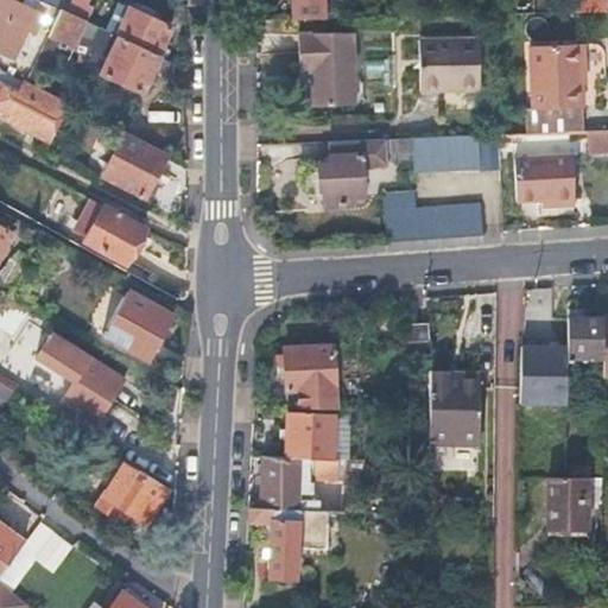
[(0,0),(0,37),(0,38),(0,51),(17,59),(29,31),(36,35),(44,17),(17,4),(18,0),(0,0)]
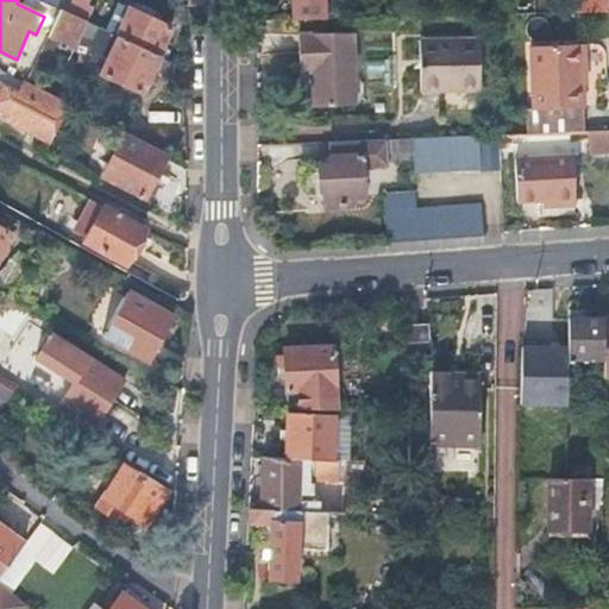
[(89,0),(74,0),(68,13),(82,19),(89,0)]
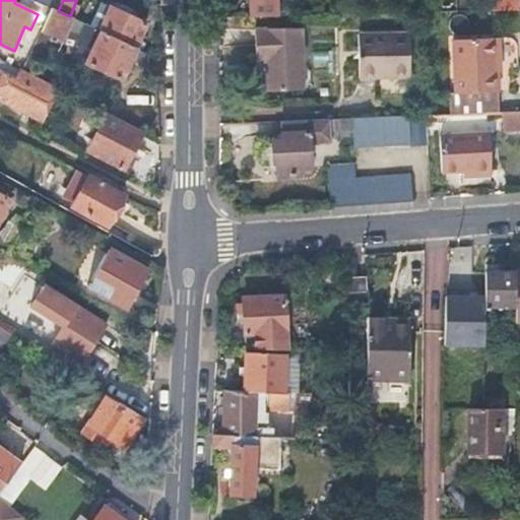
[(250,0),(251,17),(276,17),(275,0),(250,0)]
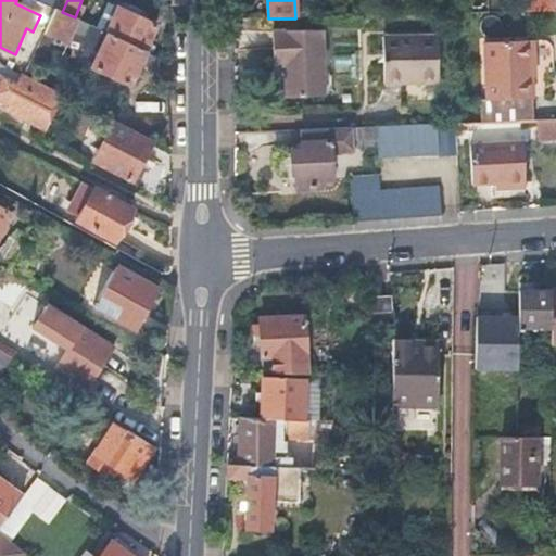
[(552,0),(517,0),(518,14),(553,14),(552,0)]
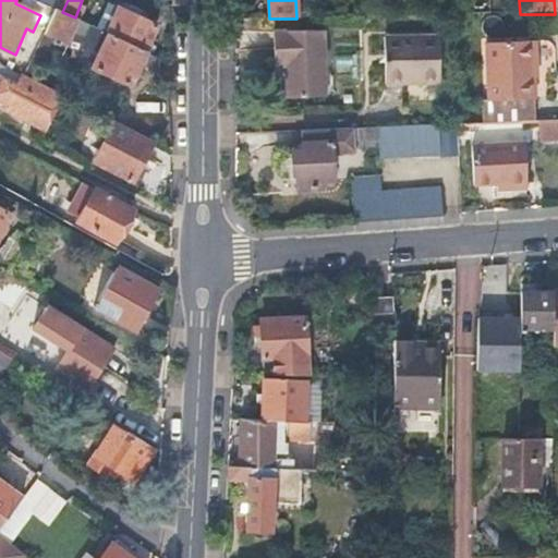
[(57,10),(45,34),(67,45),(74,24),(77,19),(75,17),(62,12),(57,10)]
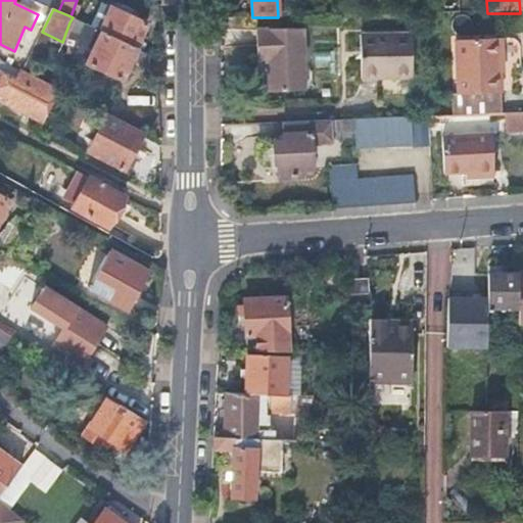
[(103,32),(138,49),(148,27),(110,9),(100,31),(103,32)]
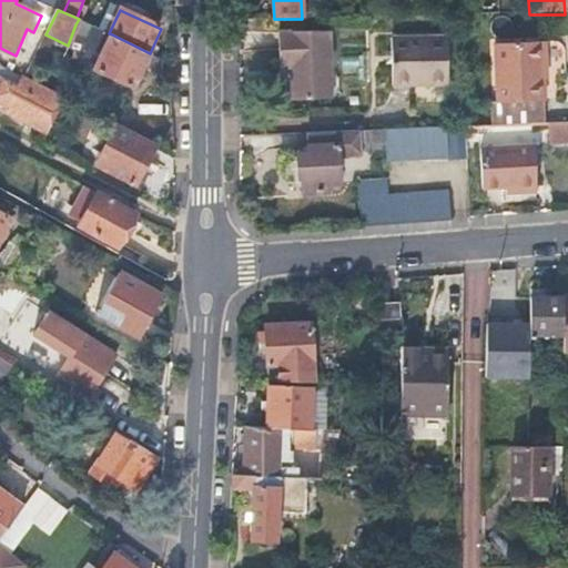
[(93,34),(97,28),(79,19),(75,24),(93,34)]
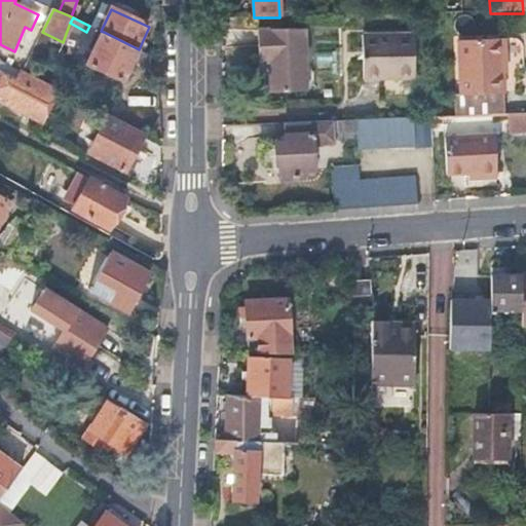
[(303,31),(256,31),(257,66),(267,66),(268,94),(304,94),(303,31)]
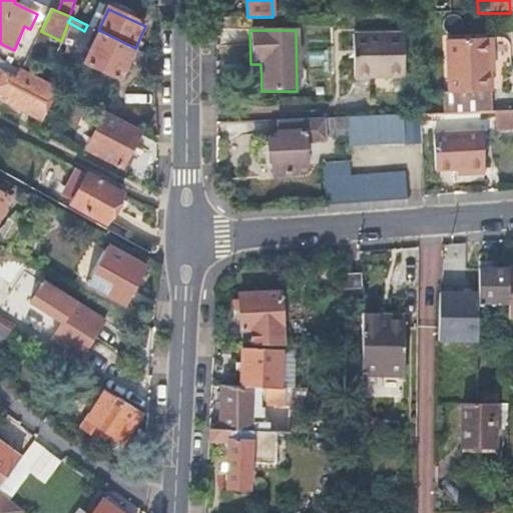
[(121,79),(135,48),(101,31),(87,63),(121,79)]
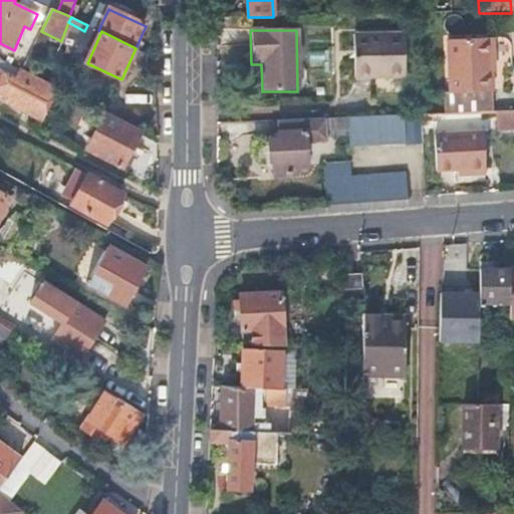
[(402,35),(351,36),(351,79),(402,79),(402,35)]
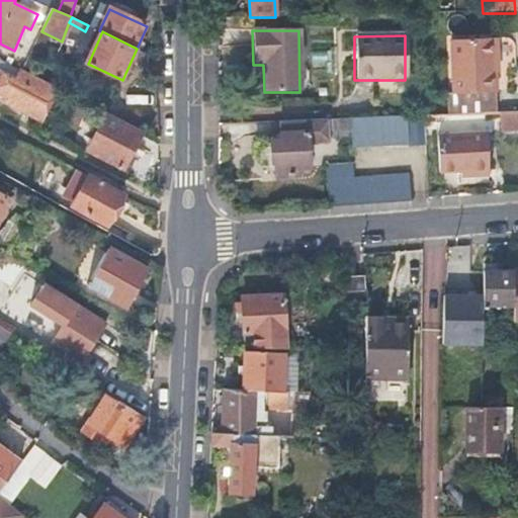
[(449,95),(449,115),(494,114),(491,39),(453,40),(454,94),(449,95)]
